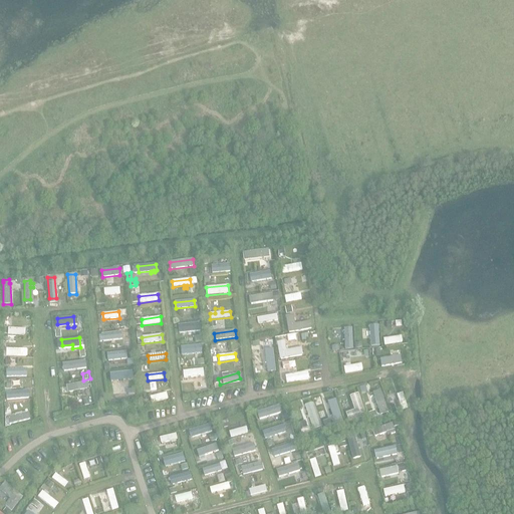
[(66,386),(67,393),(89,389),(87,381),(66,386)]
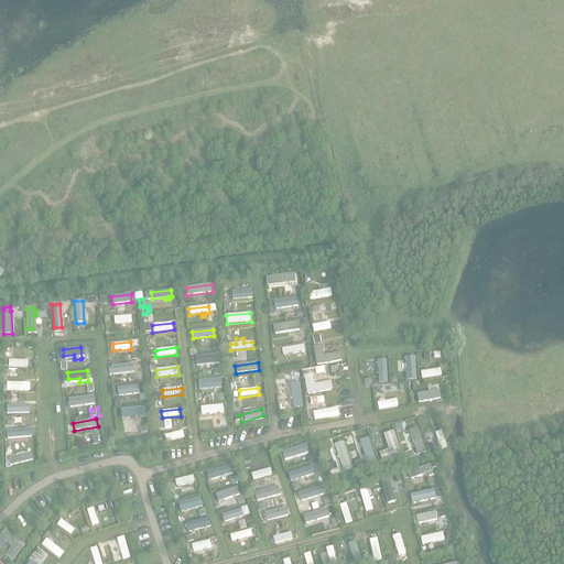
[(29,430),(8,431),(8,438),(29,437),(29,430)]
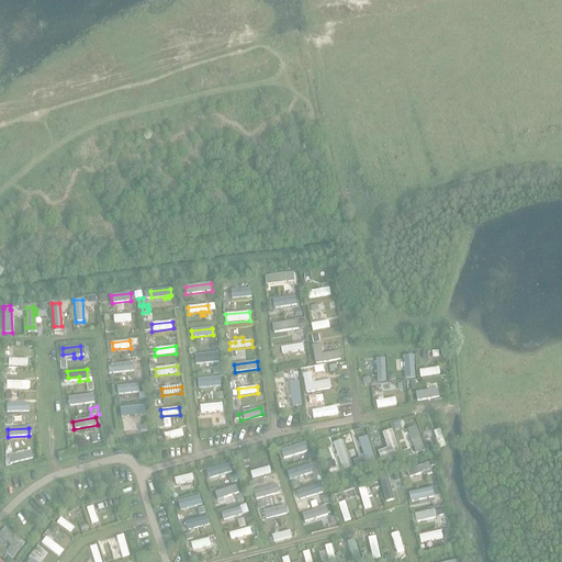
[(181,429),(165,434),(166,440),(183,436),(181,429)]
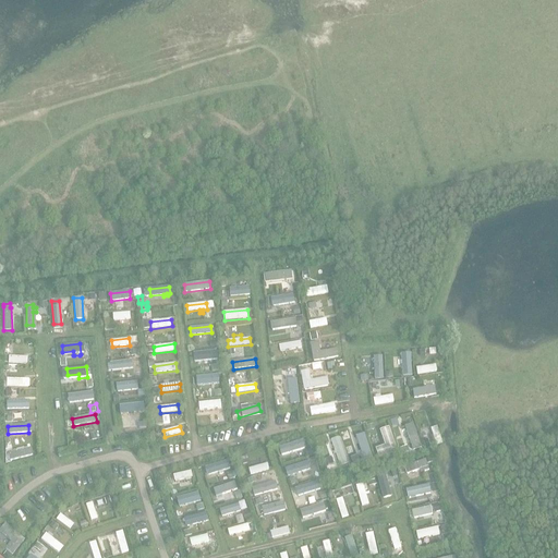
[(29,448),(8,453),(9,461),(32,456),(29,448)]
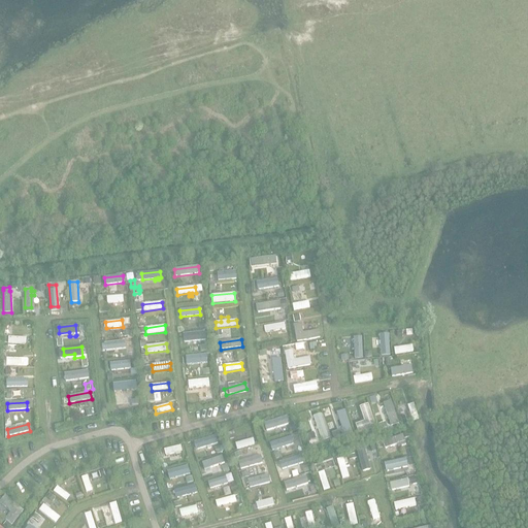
[(212,437),(197,441),(198,448),(207,444),(208,448),(213,447),(212,443),(213,443),(212,437)]
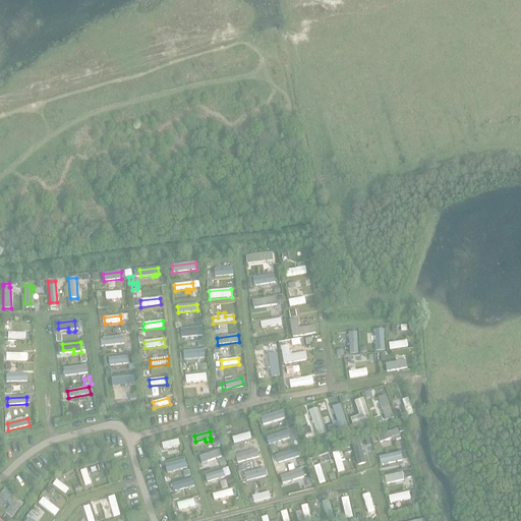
[(232,438),(234,444),(251,439),(249,432),(232,438)]
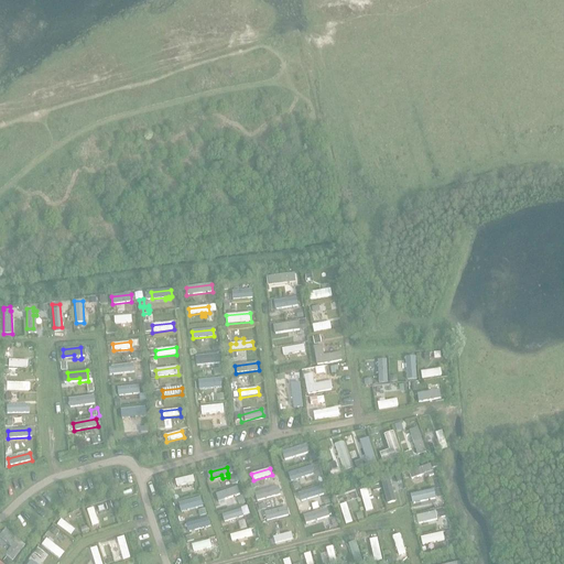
[(193,476),(175,480),(176,486),(194,483),(193,476)]
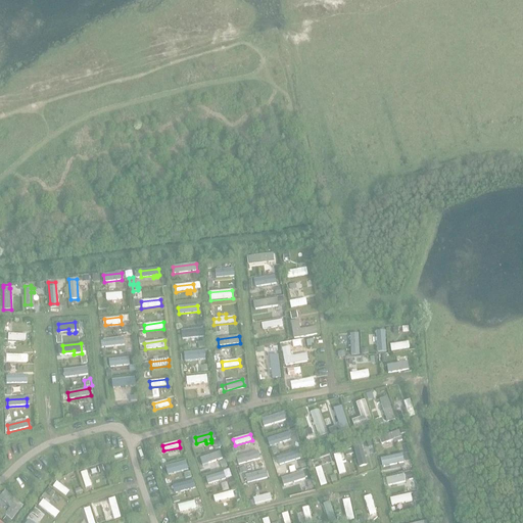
[(226,459),(224,452),(217,454),(219,461),(226,459)]
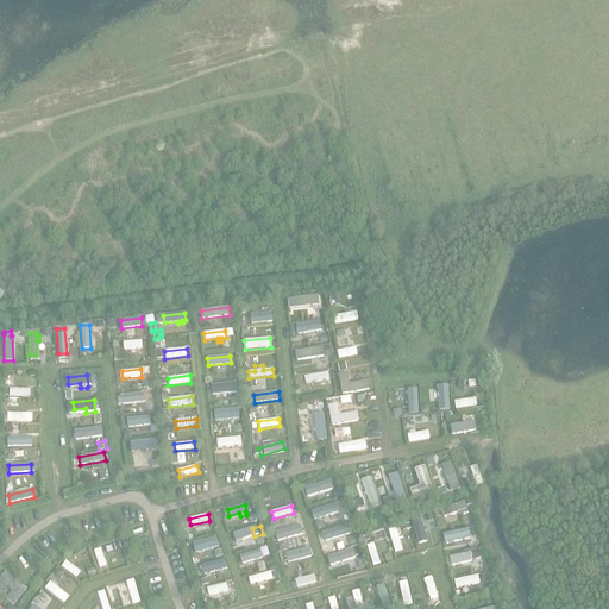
[(278,534),(281,541),(299,537),(296,529),(289,532),(288,527),(278,529),(280,534),(278,534)]
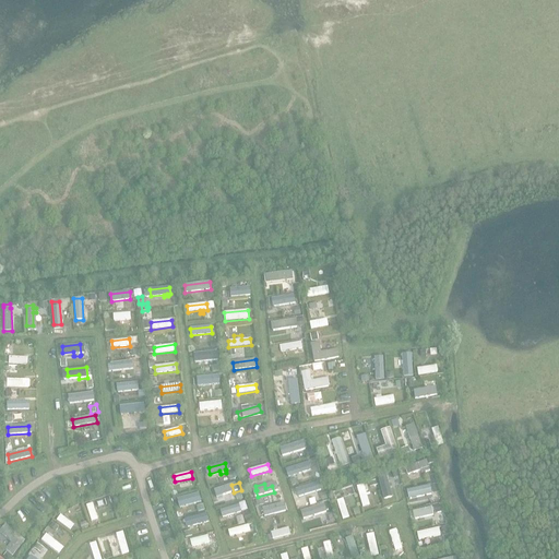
[(229,485),(216,488),(217,494),(225,491),(226,496),(233,495),(232,490),(229,485)]
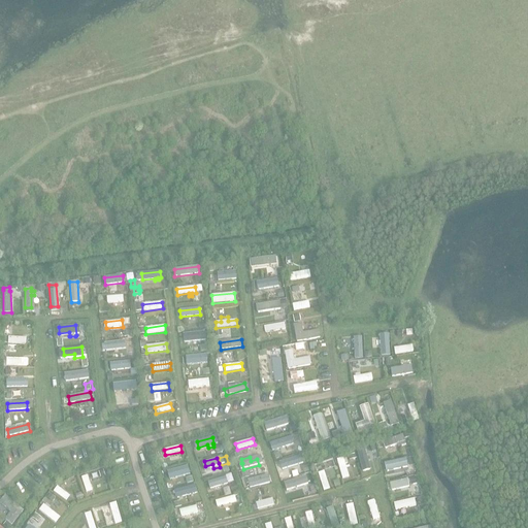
[(187,465),(168,471),(169,476),(189,471),(187,465)]
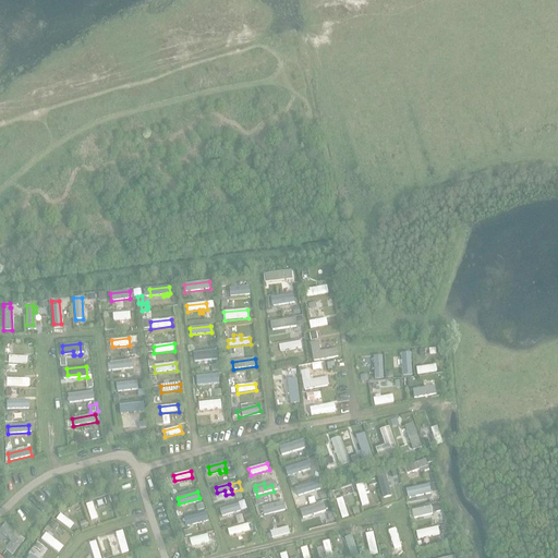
[(97,519),(92,502),(85,505),(91,521),(97,519)]
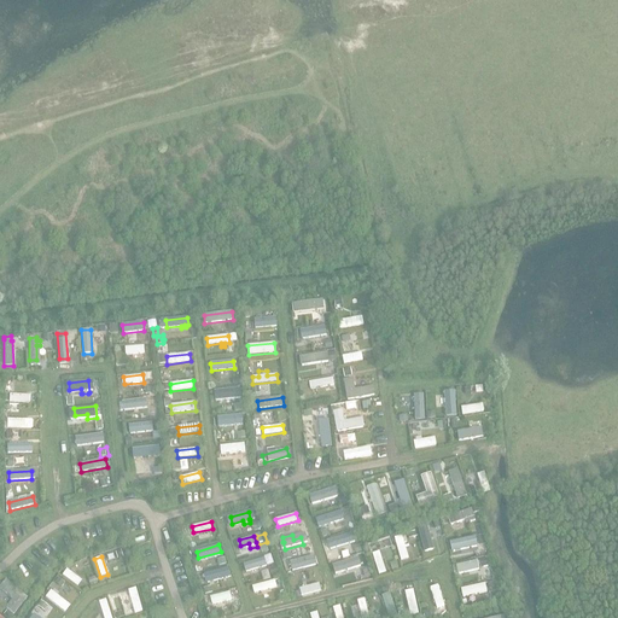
[(267,558),(246,563),(249,570),(269,564),(267,558)]
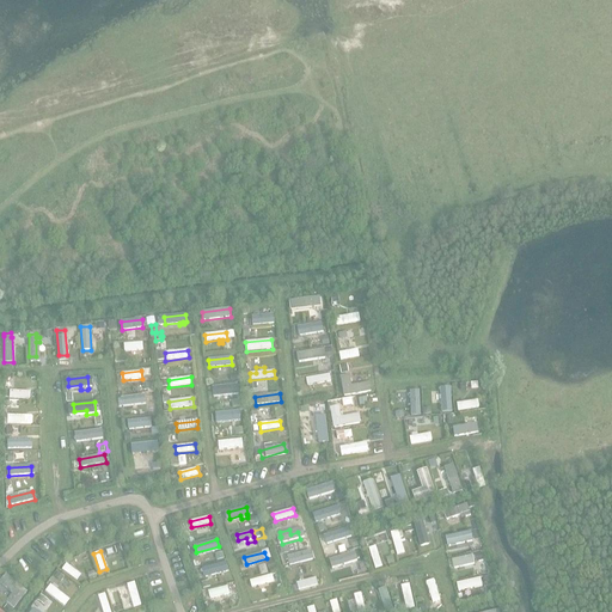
[(305,555),(288,560),(289,565),(306,562),(305,555)]
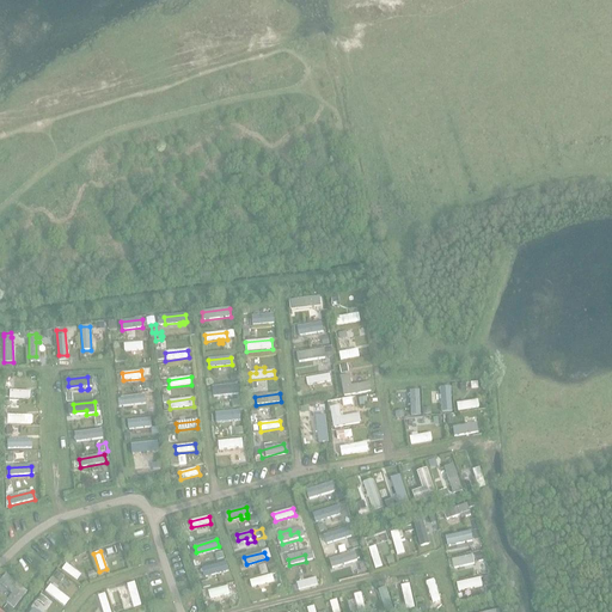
[(202,557),(194,560),(196,567),(204,564),(202,557)]
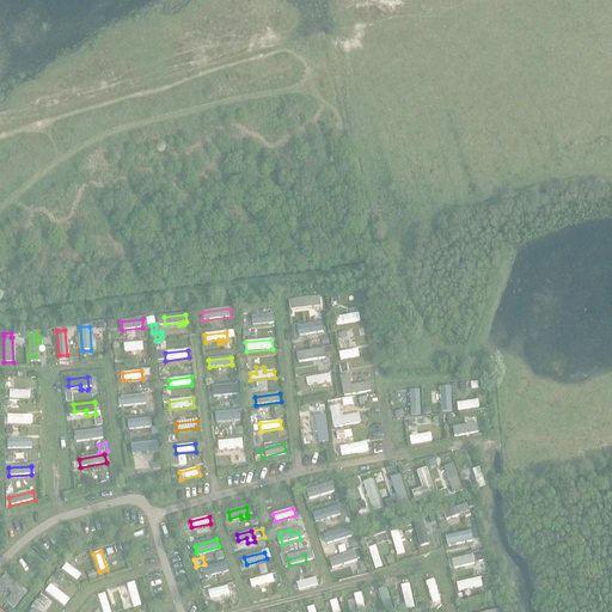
[(226,561),(204,567),(207,576),(228,570),(226,561)]
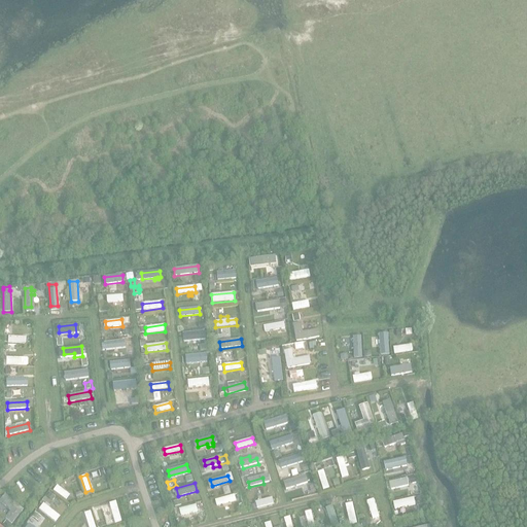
[(69,495),(57,486),(53,490),(65,500),(69,495)]
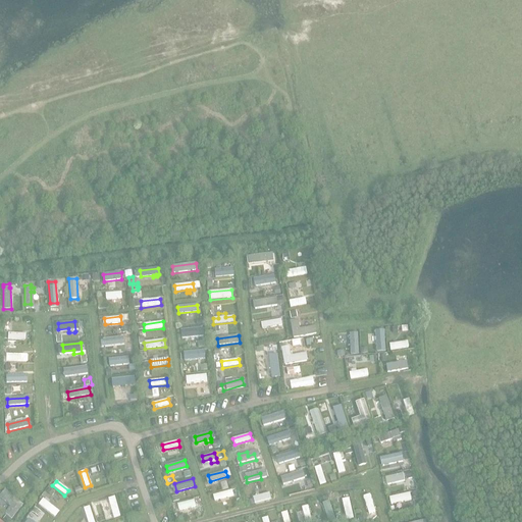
[(22,505),(4,489),(0,494),(0,498),(10,506),(4,513),(11,519),(22,505)]
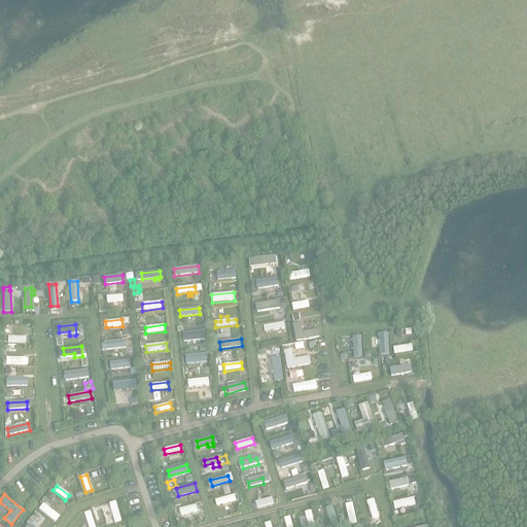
[(234,495),(215,500),(216,506),(236,501),(234,495)]
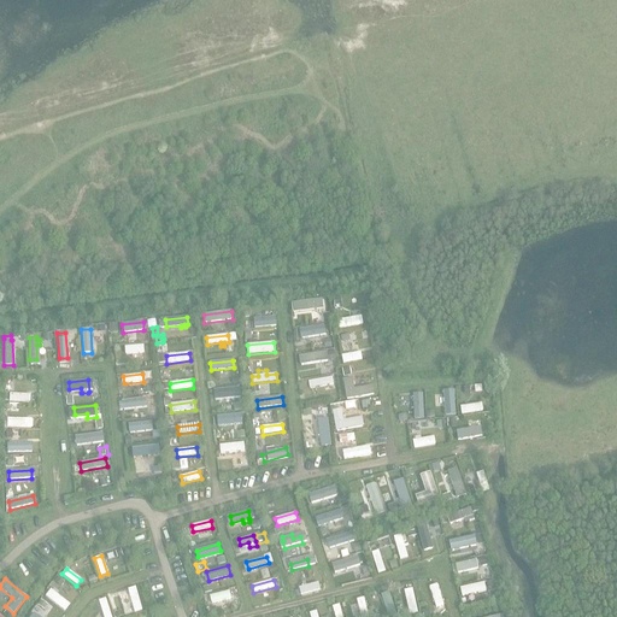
[(299,588),(300,595),(319,589),(318,583),(306,586),(305,582),(301,583),(303,587),(299,588)]
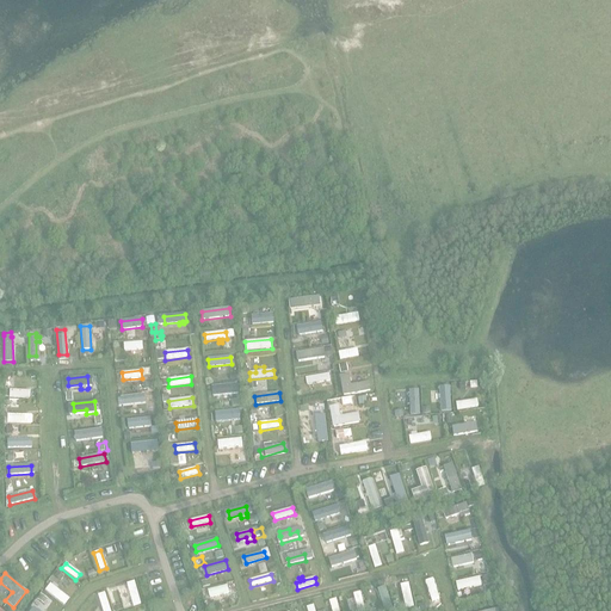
[(141,604),(134,581),(127,584),(133,606),(141,604)]
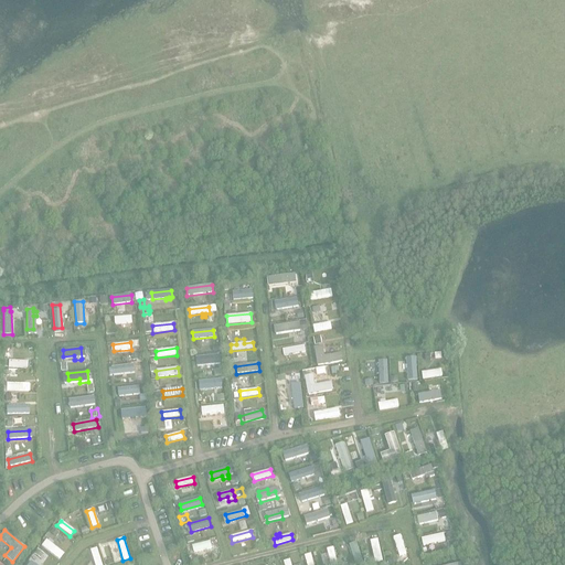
[(60,553),(46,541),(42,546),(55,557),(60,553)]
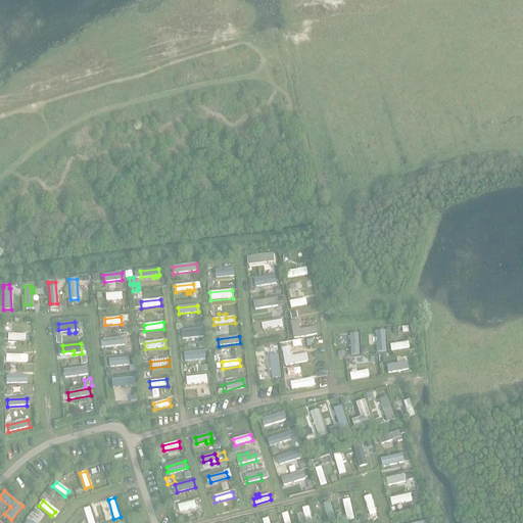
[(194,501),(178,505),(180,511),(196,507),(194,501)]
